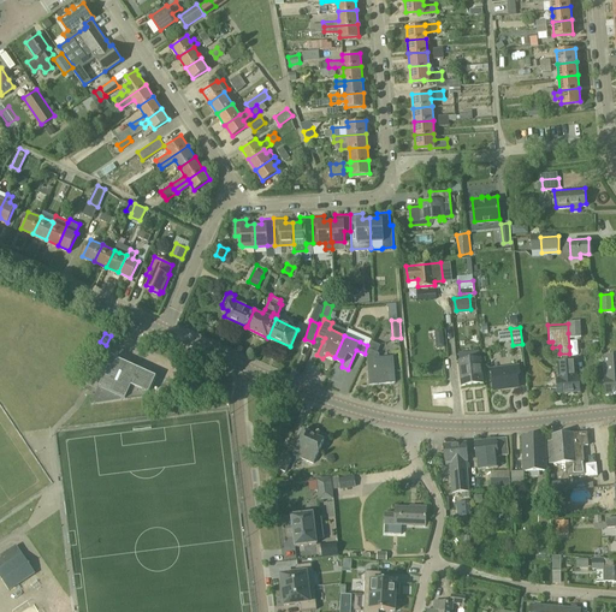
[(369,342),(367,345),(365,354),(367,355),(369,382),(396,379),(394,355),(380,356),(379,352),(379,351),(377,350),(380,343),(371,338),(369,342)]
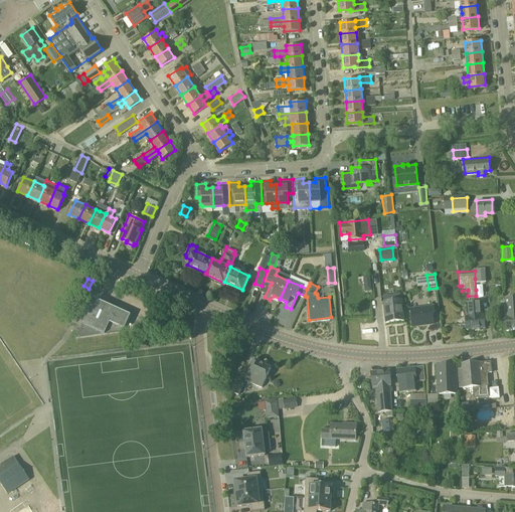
[(507,329),(514,328),(514,296),(505,297),(506,315),(507,329)]
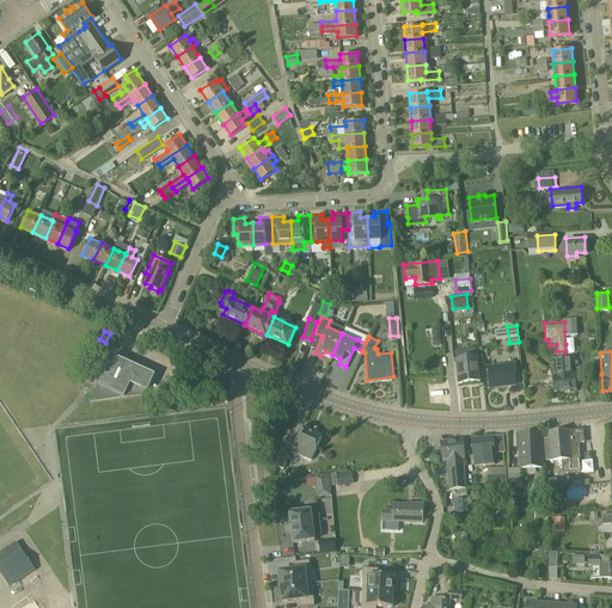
[(112,352),(96,390),(91,399),(147,392),(155,372),(127,360),(112,352)]
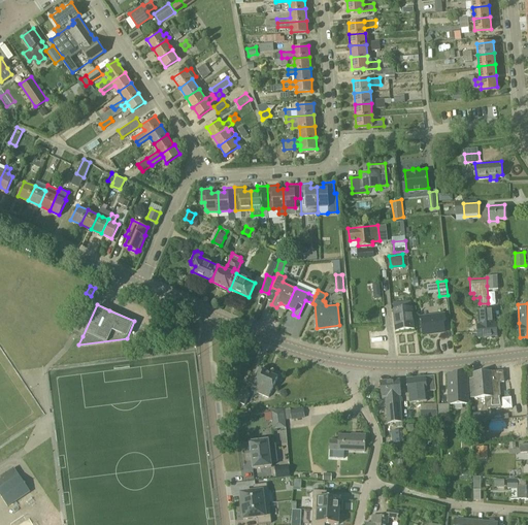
[(415,327),(411,305),(394,307),(396,329),(415,327)]
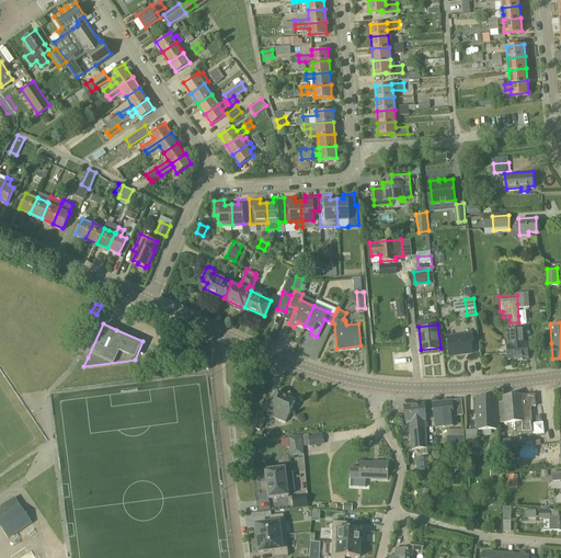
[(524,327),(508,328),(510,343),(506,343),(507,357),(529,355),(528,342),(525,342),(524,327)]
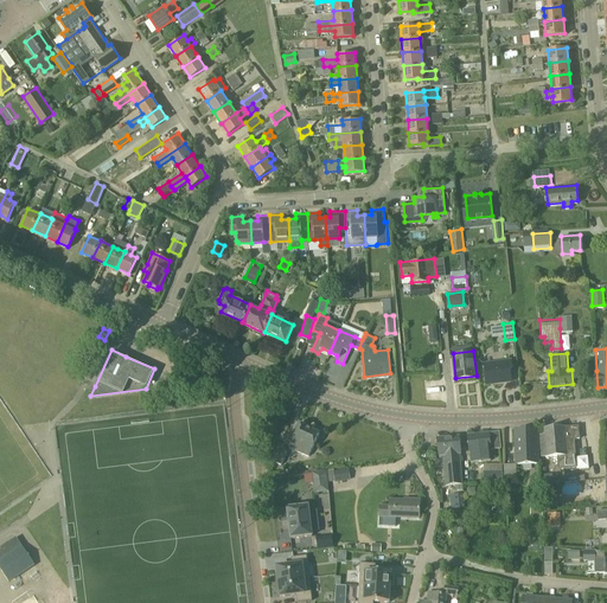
[(484,361),(486,382),(511,379),(510,366),(512,366),(511,358),(484,361)]
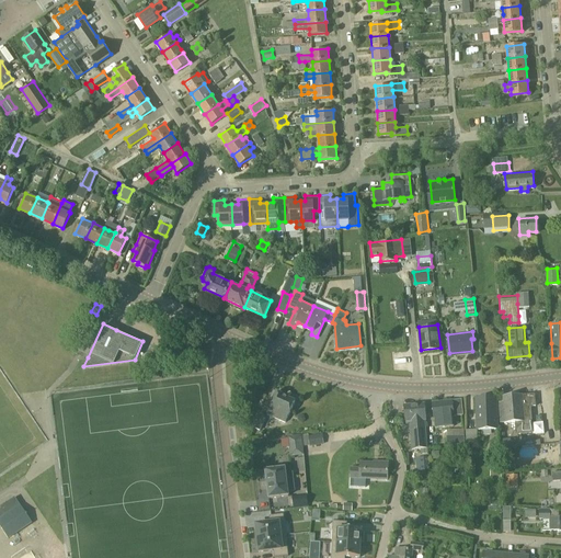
[(284,394),(285,394),(276,390),(266,412),(285,420),(288,412),(295,399),(284,394)]
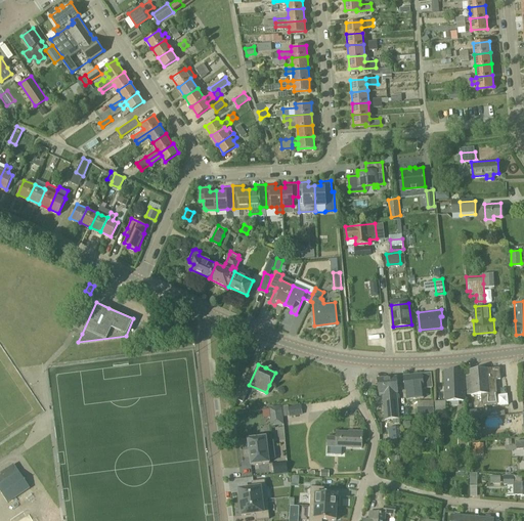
[(500,377),(499,366),(469,368),(470,374),(467,374),(468,393),(481,392),(482,403),(497,402),(496,391),(496,377),(500,377)]
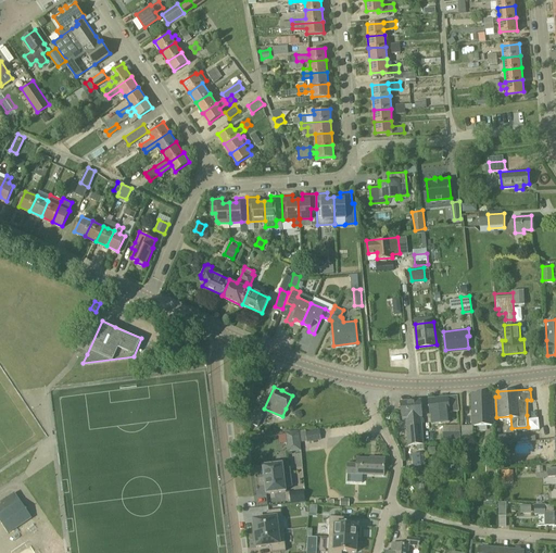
[(471,392),(472,424),(493,424),(492,391),(471,392)]
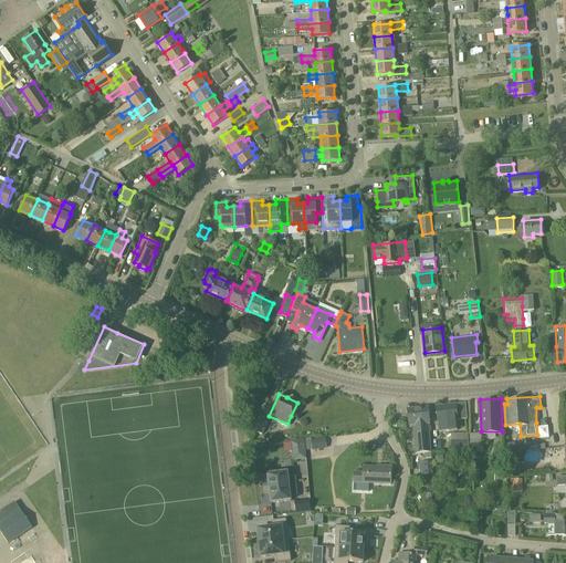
[(465,402),(451,403),(453,428),(458,428),(457,418),(468,417),(465,402)]
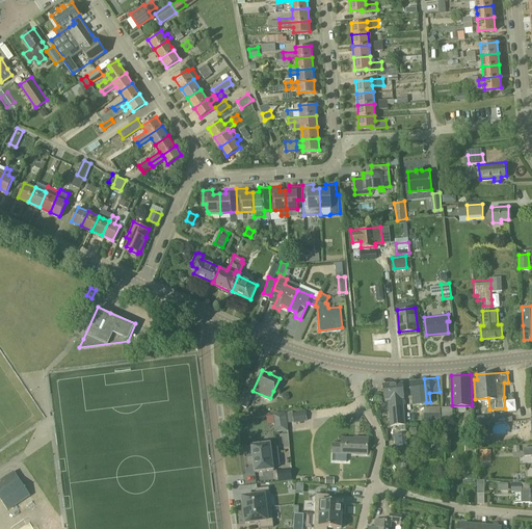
[(411,394),(413,394),(414,403),(426,402),(424,378),(409,380),(411,394)]
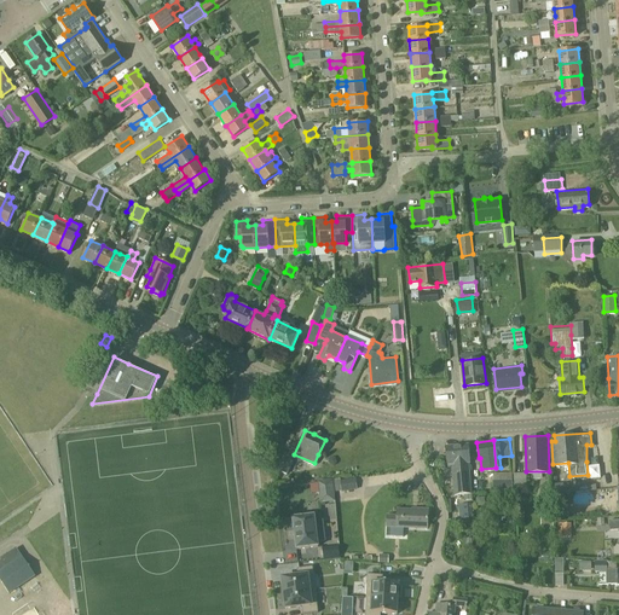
[(469,442),(445,445),(447,463),(452,463),(455,493),(464,492),(464,497),(472,497),(469,470),(472,468),(470,463),(468,462),(468,460),(470,460),(469,442)]
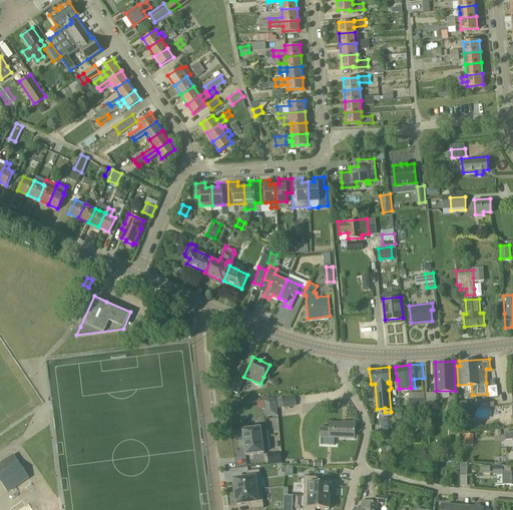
[(237,376),(231,389),(237,392),(243,379),(237,376)]
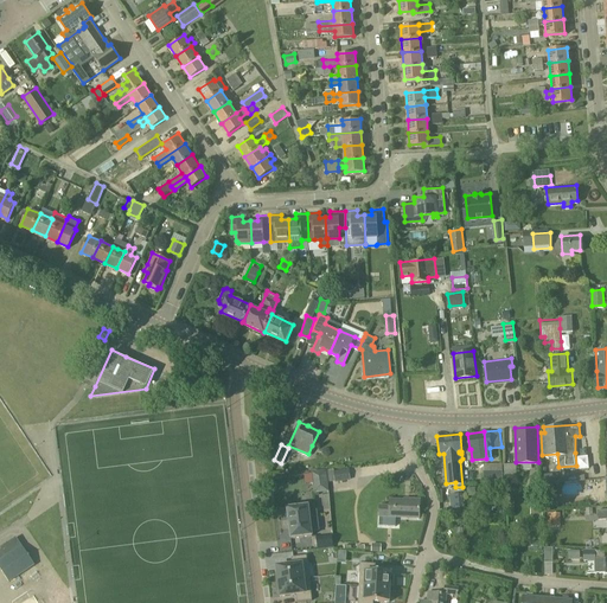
[(504,461),(504,474),(516,474),(516,462),(504,461)]
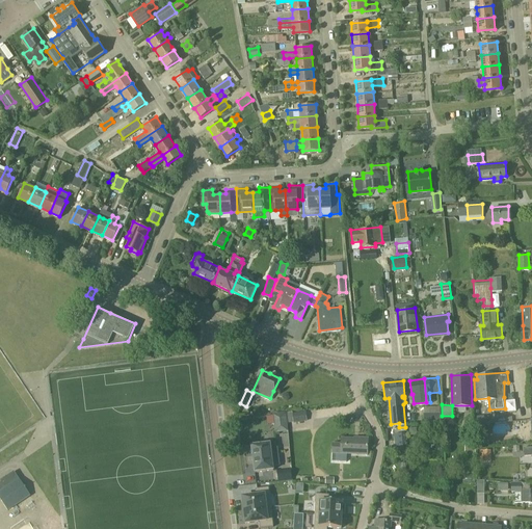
[(294,420),(307,419),(306,411),(293,412),(294,420)]
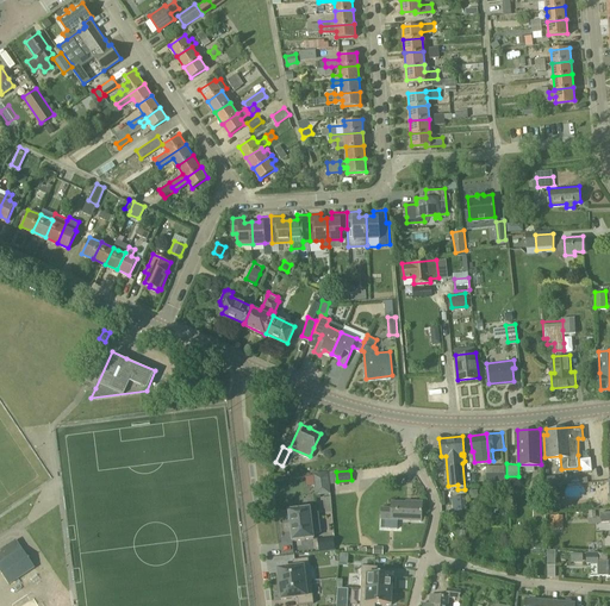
[(486,470),(486,481),(505,480),(504,470),(486,470)]
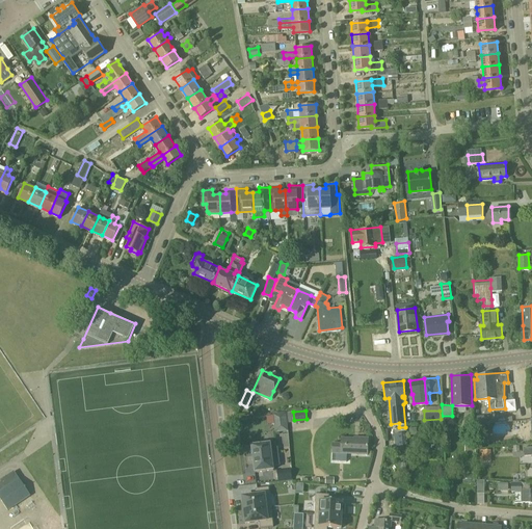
[(406,444),(405,431),(394,432),(396,445),(406,444)]
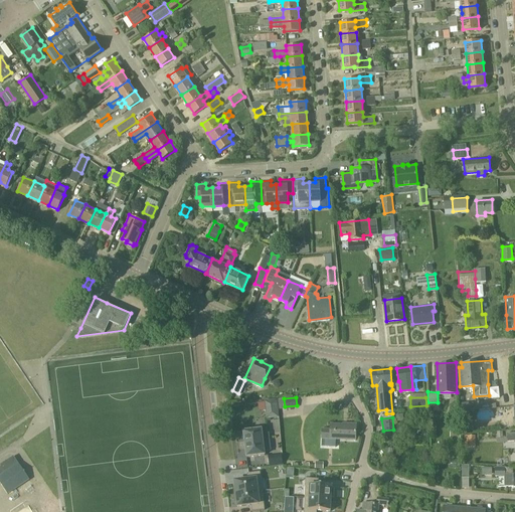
[(336,437),(355,439),(356,423),(346,422),(346,423),(330,422),(330,429),(322,428),(321,445),(335,445),(336,437)]
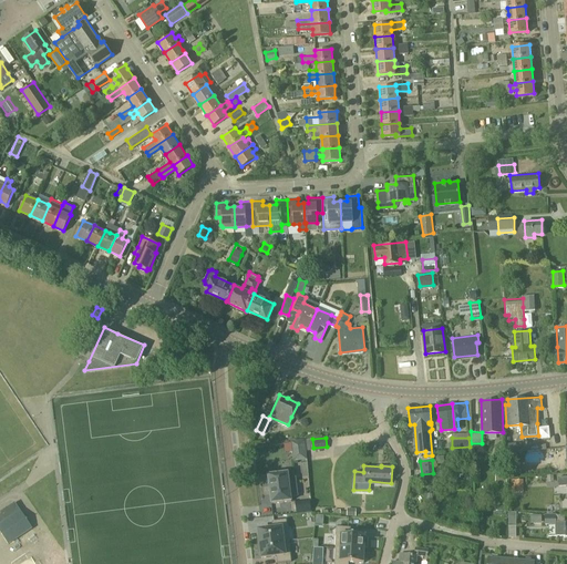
[(495,469),(495,481),(501,481),(501,483),(507,483),(507,469),(495,469)]
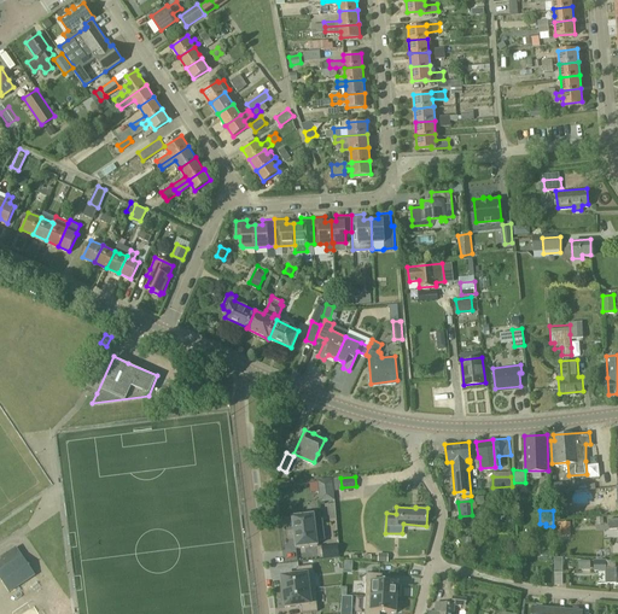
[(296,547),(318,544),(316,528),(324,527),(322,518),(315,519),(314,513),(292,515),(296,547)]
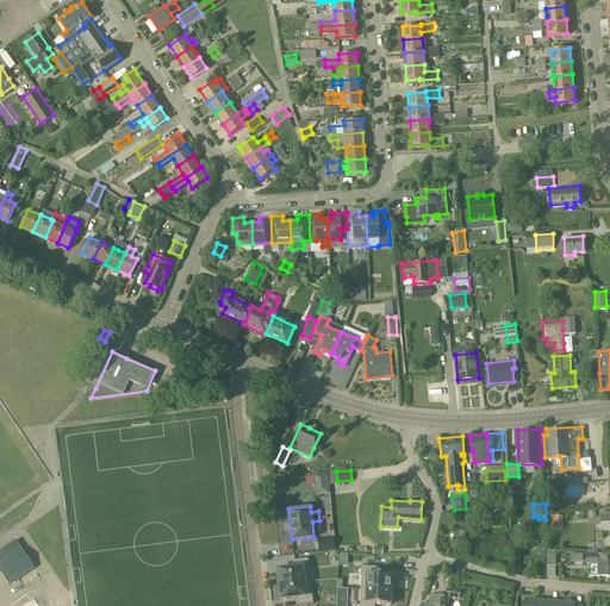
[(564,513),(549,513),(551,528),(564,528),(564,513)]
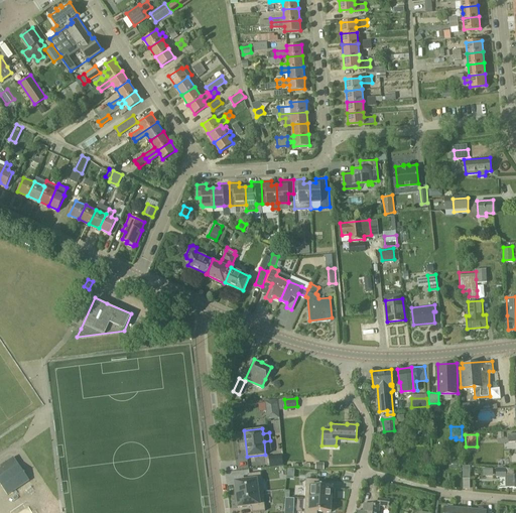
[(282,452),(268,454),(270,464),(283,462),(282,452)]
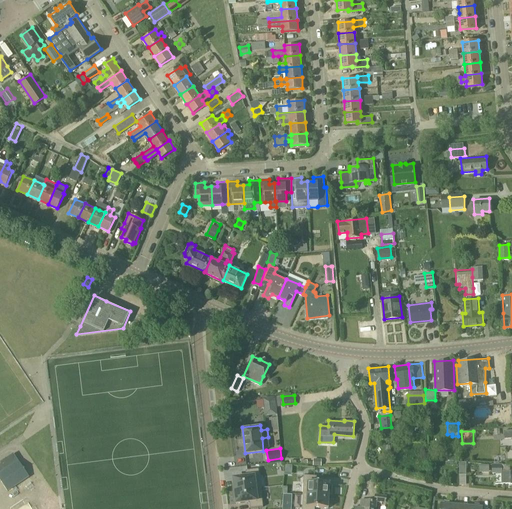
[(29,474),(14,451),(0,460),(0,476),(8,489),(29,474)]
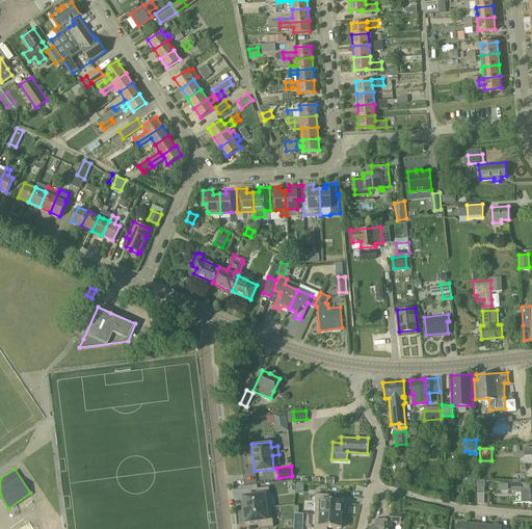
[(529,482),(515,481),(511,481),(511,490),(521,490),(521,500),(531,500),(531,487),(529,487),(529,482)]
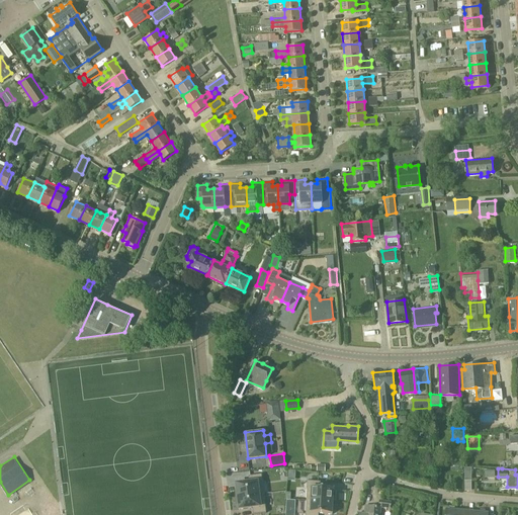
[(237,488),(235,488),(236,495),(259,493),(259,492),(258,481),(262,480),(262,473),(249,475),(250,481),(236,483),(237,488)]
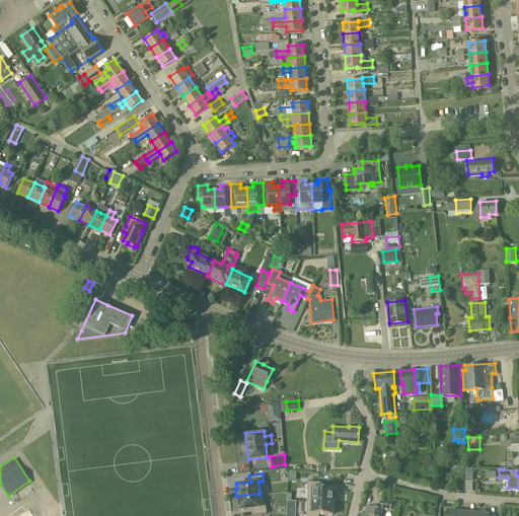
[(308,480),(307,499),(334,501),(334,499),(336,499),(336,491),(335,491),(335,488),(320,488),(321,481),(308,480)]
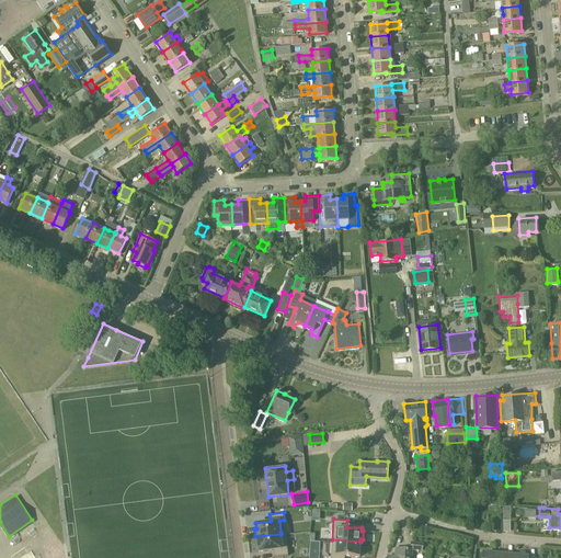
[(281,534),(255,536),(256,545),(259,544),(259,549),(274,548),(274,555),(288,554),(286,532),(281,533),(281,534)]
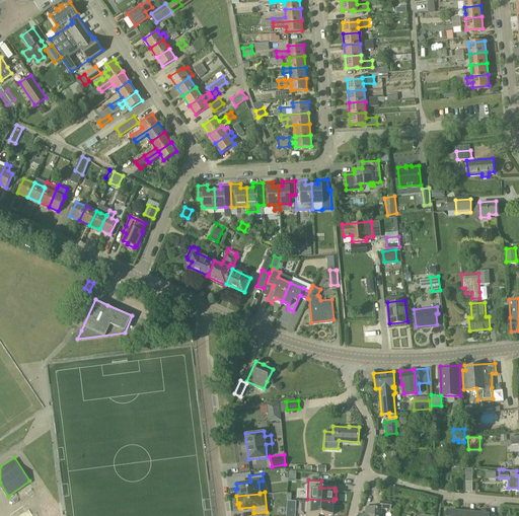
[(307,499),(305,515),(318,515),(319,513),(332,513),(334,501),(307,499)]
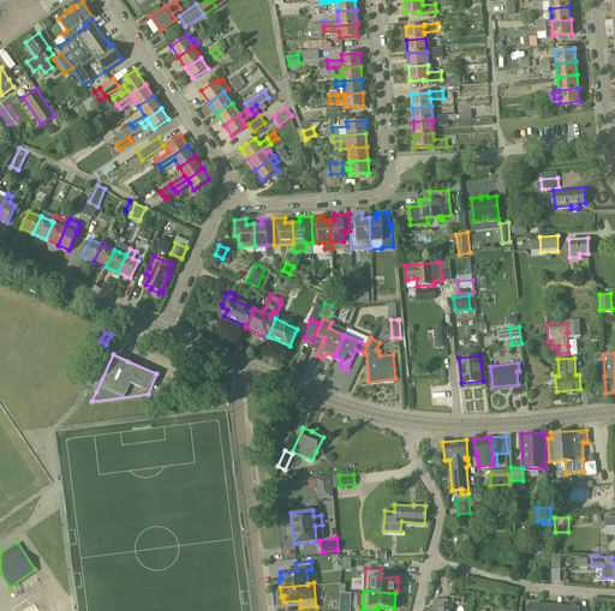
[(452,610),(453,600),(464,601),(465,593),(451,592),(451,599),(434,597),(433,606),(427,605),(425,610),(452,610)]
